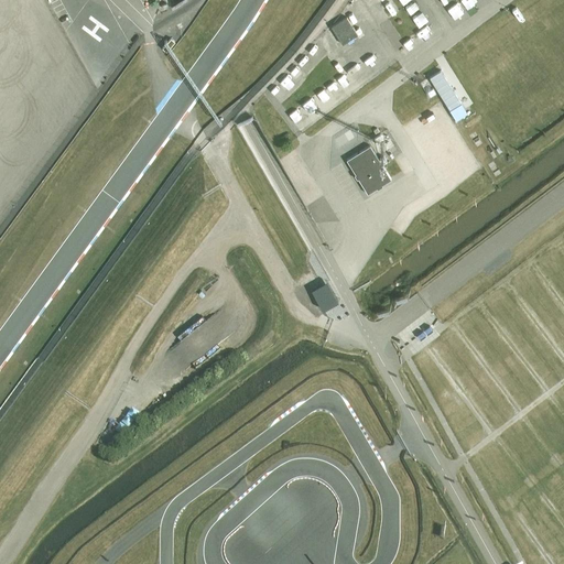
[(468,0),(478,12),(486,6),(483,1),(483,0),(468,0)]
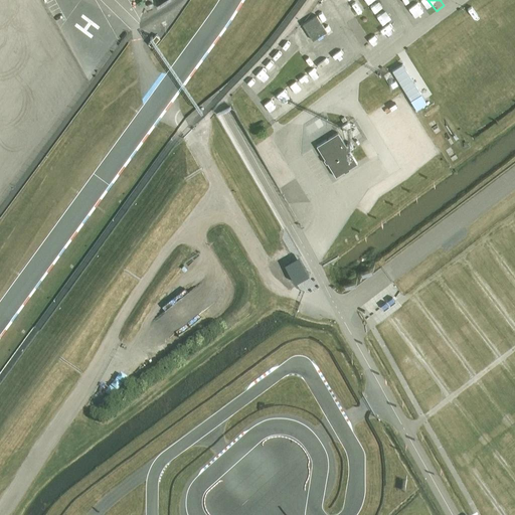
[(360,15),(370,9),(365,1),(355,8),(360,15)]
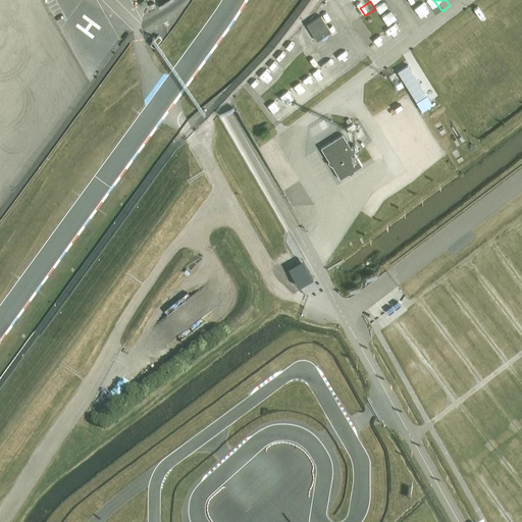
[(420,7),(425,15),(433,12),(428,3),(420,7)]
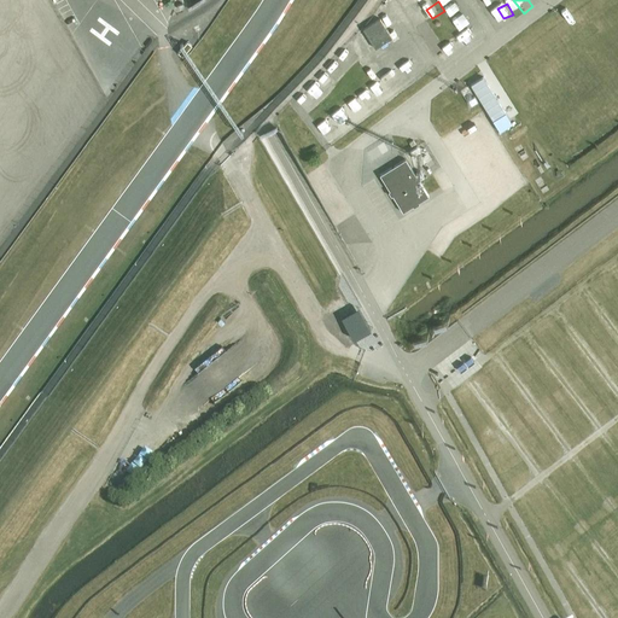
[(452,10),(456,17),(462,13),(458,6),(452,10)]
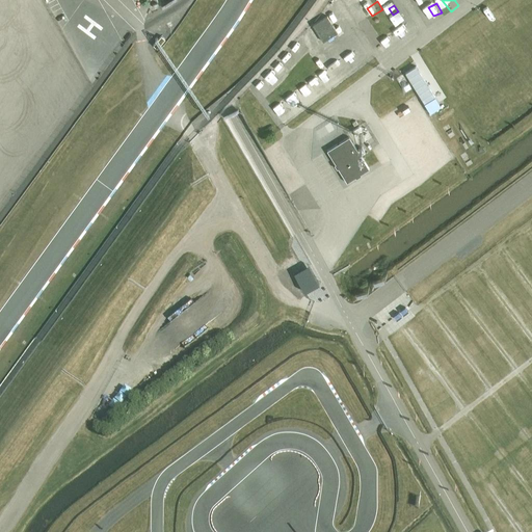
[(401,26),(406,23),(401,15),(396,18),(401,26)]
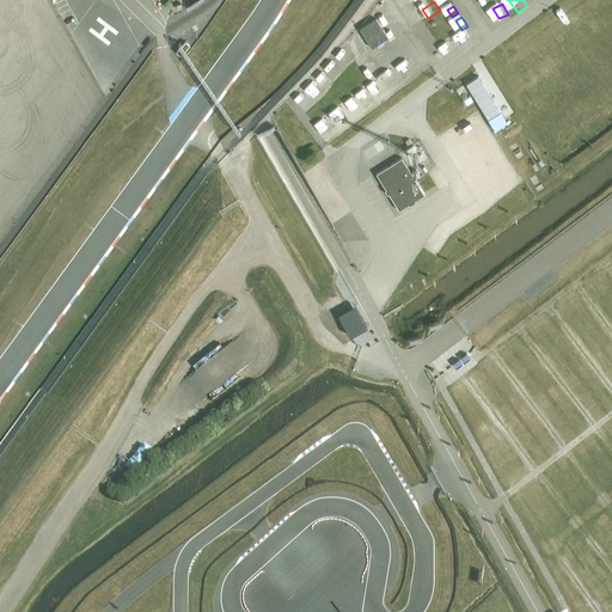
[(360,30),(372,49),(389,38),(377,19),(360,30)]
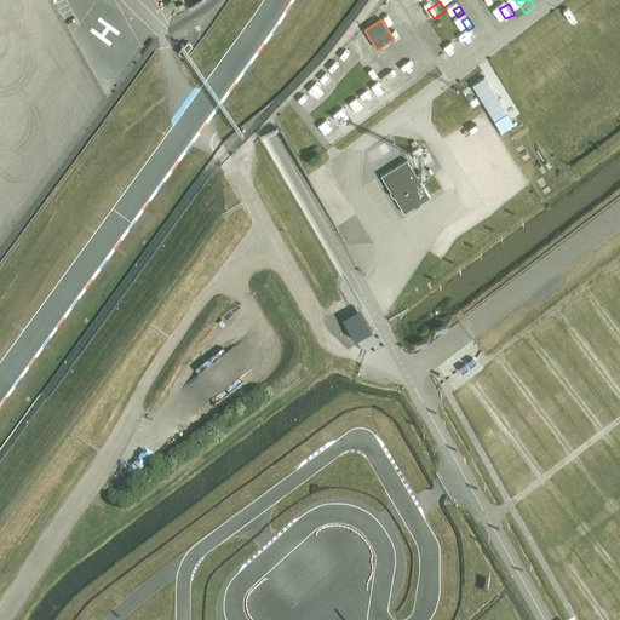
[(437,33),(442,40),(452,34),(447,27),(437,33)]
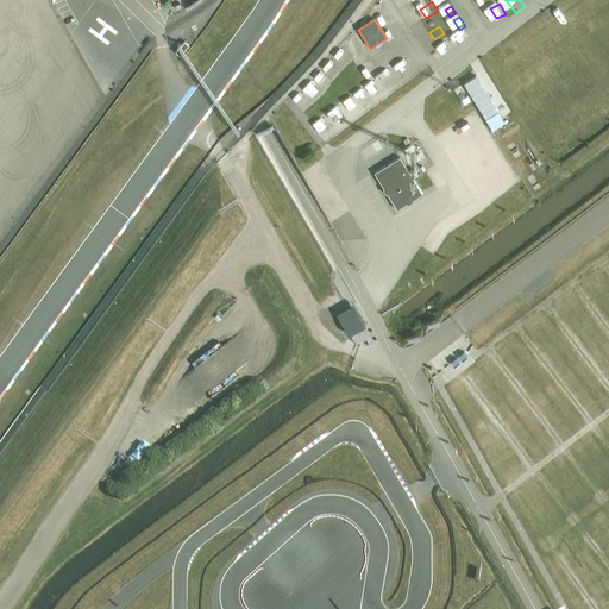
[(439,46),(446,56),(457,49),(450,39),(439,46)]
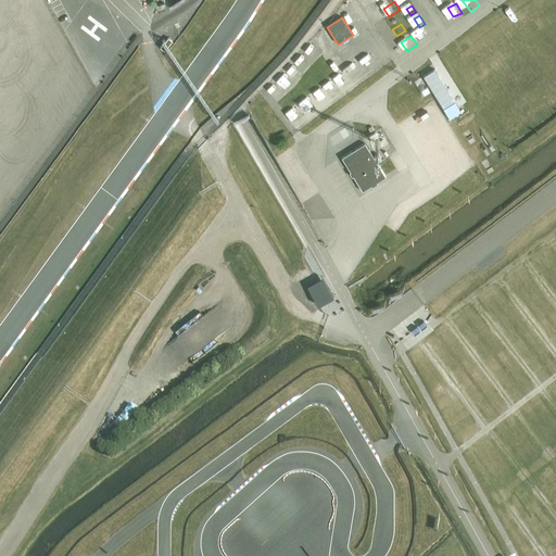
[(314,46),(306,52),(314,61),(321,53),(314,46)]
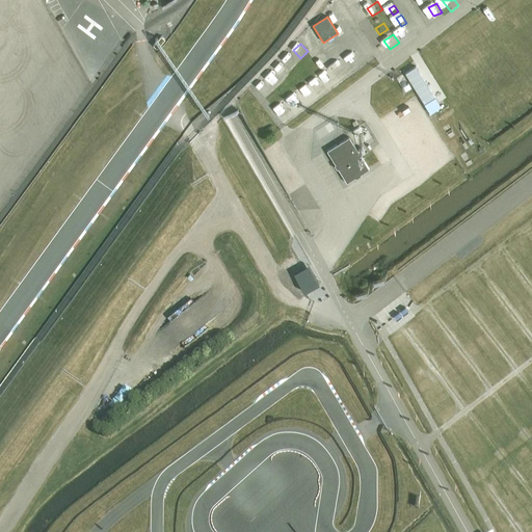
[(391,50),(394,53),(401,48),(399,44),(391,50)]
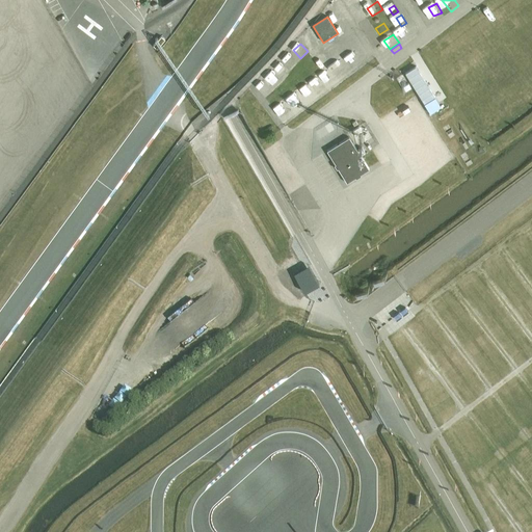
[(321,59),(328,54),(322,46),(315,51),(321,59)]
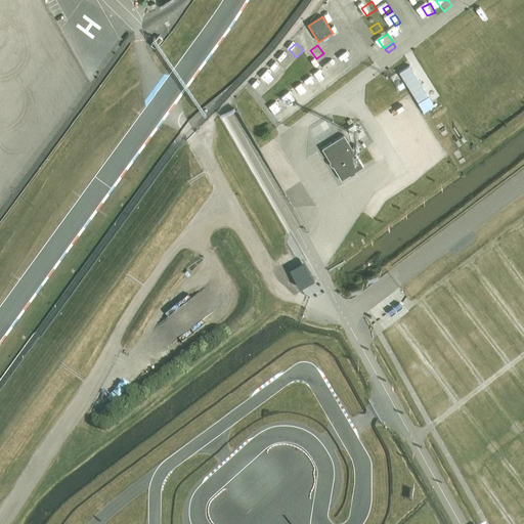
[(346,53),(353,62),(361,56),(354,47),(346,53)]
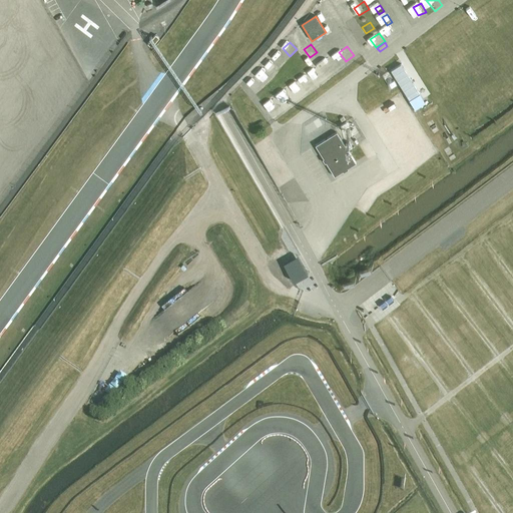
[(279,51),(275,58),(284,64),(288,58),(279,51)]
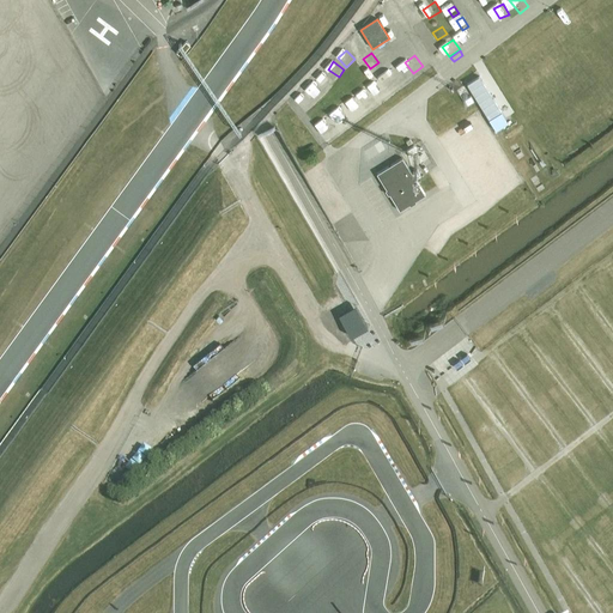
[(377,79),(386,71),(382,66),(372,73),(377,79)]
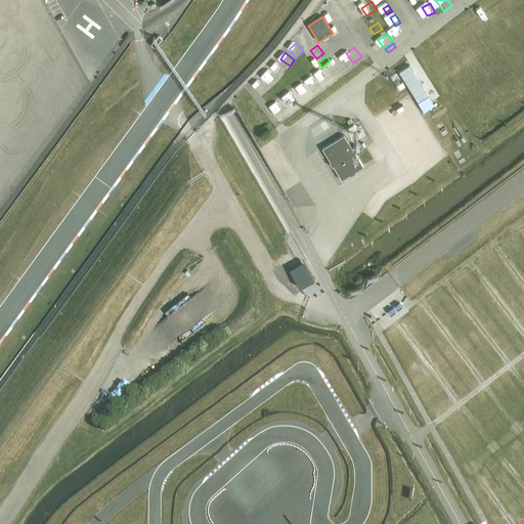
[(336,60),(340,71),(348,67),(344,57),(336,60)]
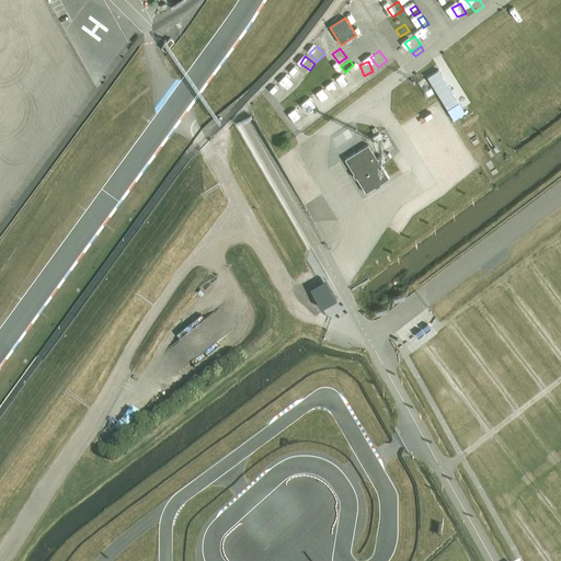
[(287,77),(295,84),(301,77),(293,70),(287,77)]
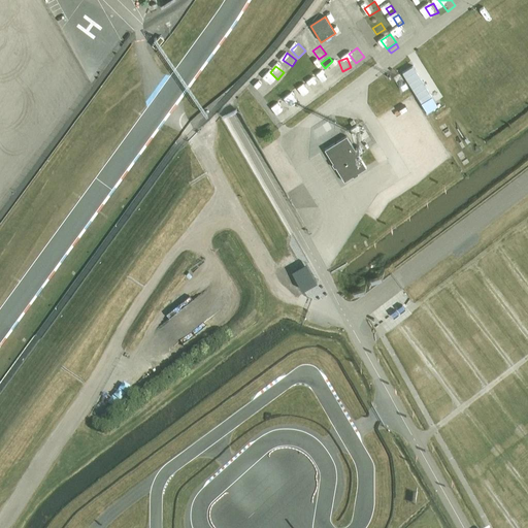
[(332,66),(323,72),(329,81),(338,75),(332,66)]
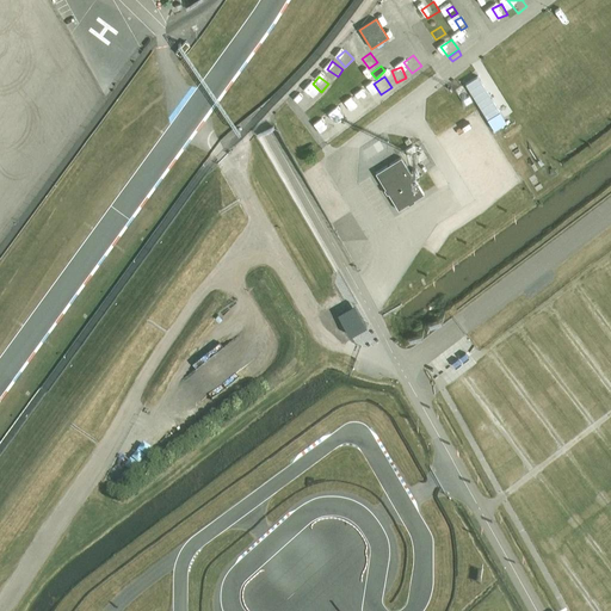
[(466,85),(488,121),(500,113),(477,76),(466,85)]
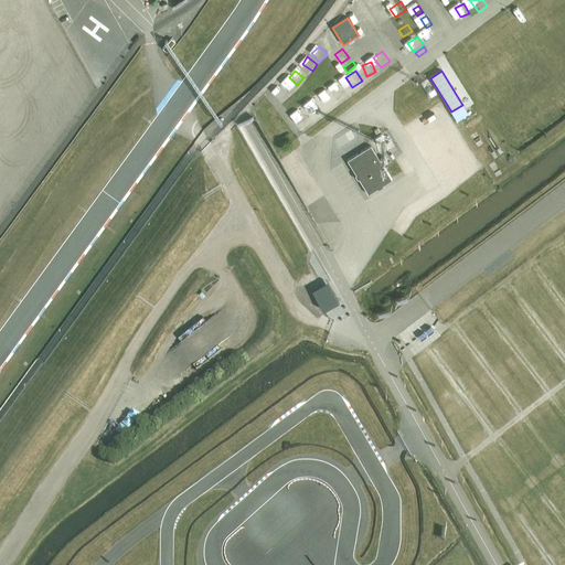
[(280,94),(288,86),(284,82),(276,89),(280,94)]
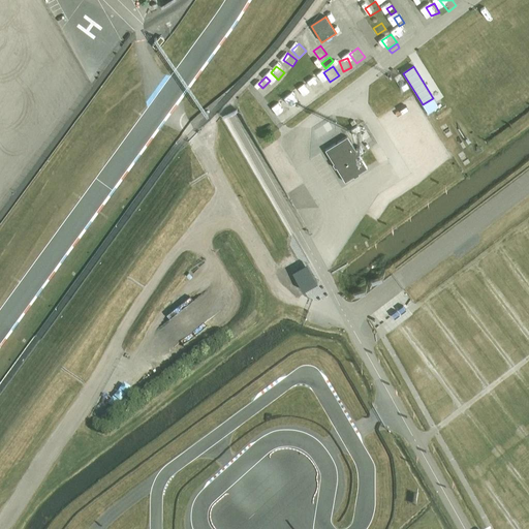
[(305,88),(314,97),(319,91),(310,83),(305,88)]
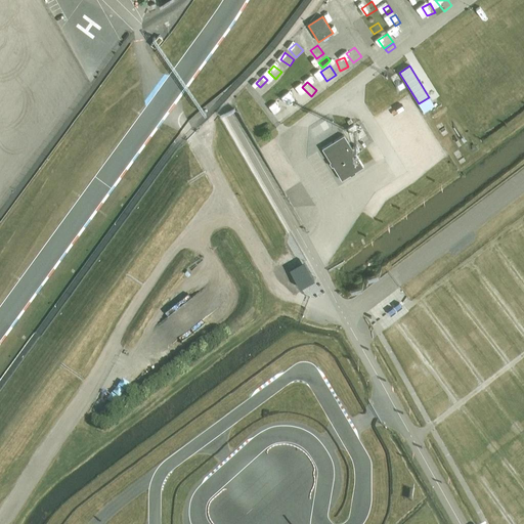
[(297,90),(288,97),(294,105),(304,98),(297,90)]
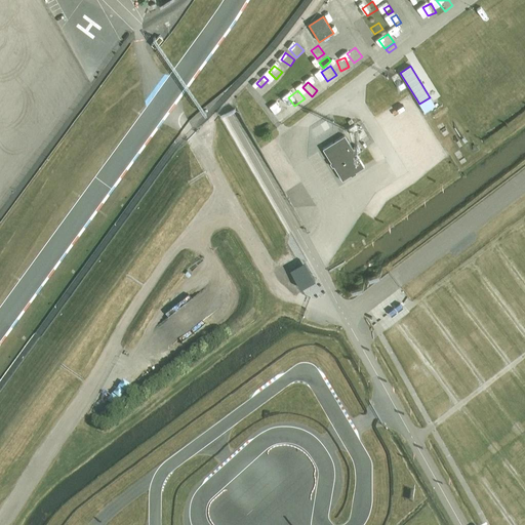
[(437,93),(425,102),(432,113),(444,105),(437,93)]
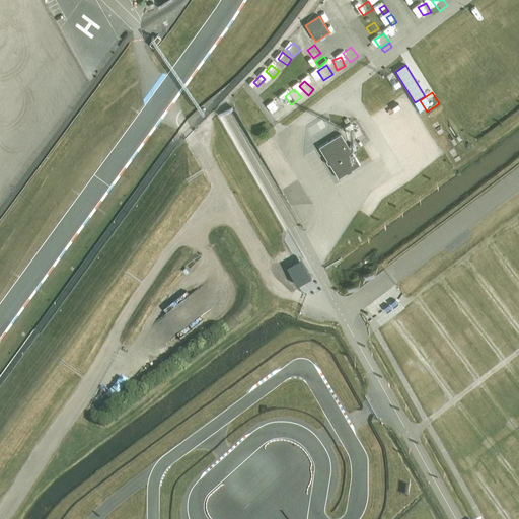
[(283,99),(274,103),(279,115),(288,110),(283,99)]
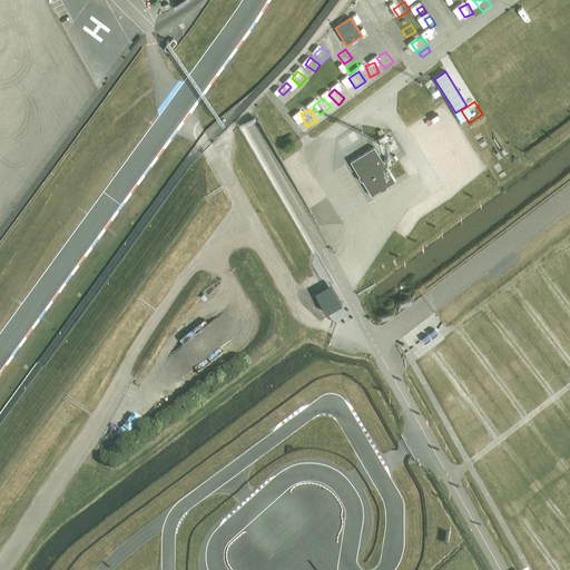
[(220,133),(232,124),(226,118),(216,128),(220,133)]
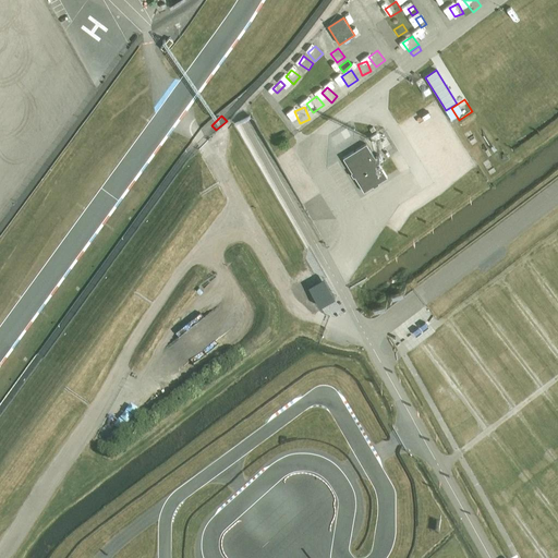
[(431,134),(439,124),(435,120),(426,130),(431,134)]
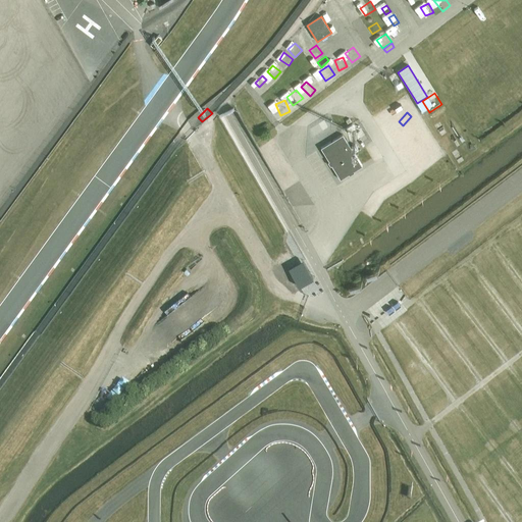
[(310,131),(313,136),(330,125),(327,120),(310,131)]
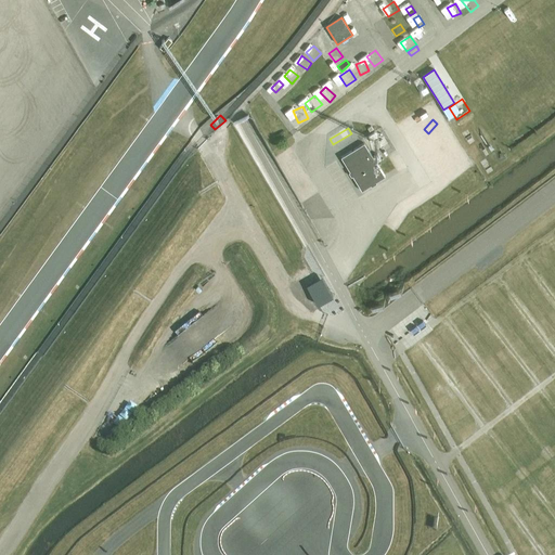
[(364,144),(341,158),(362,191),(385,177),(364,144)]
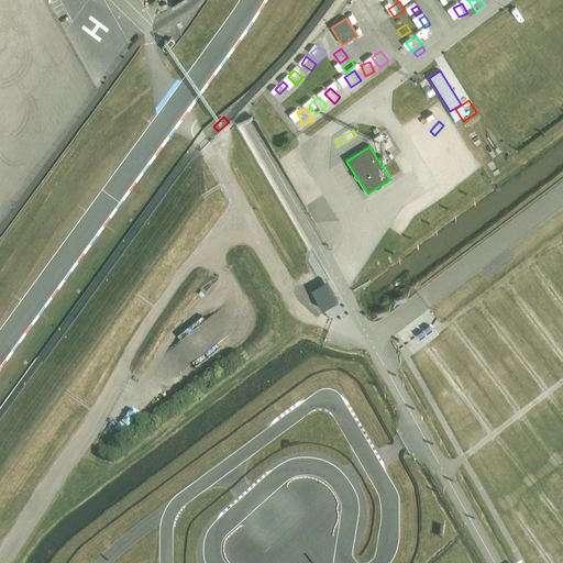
[(329,286),(337,282),(323,260),(317,263),(329,286)]
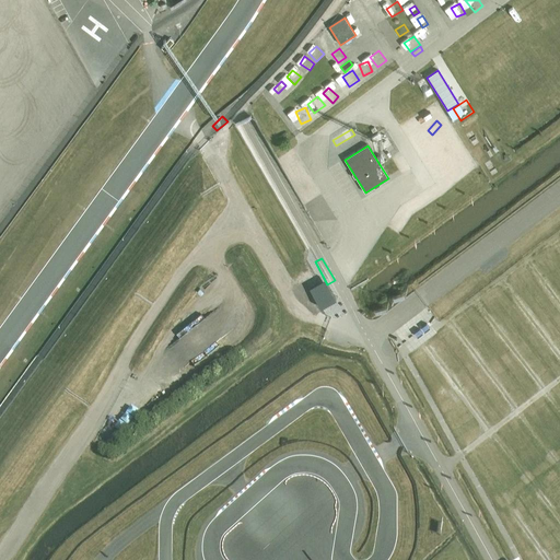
[(322,288),(310,293),(319,311),(330,304),(322,288)]
